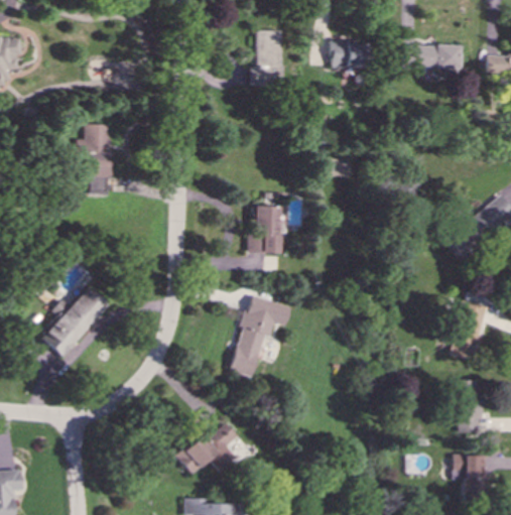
[(281,31),(257,30),(256,67),(251,67),(250,87),(271,87),(271,81),(280,81),(281,31)]
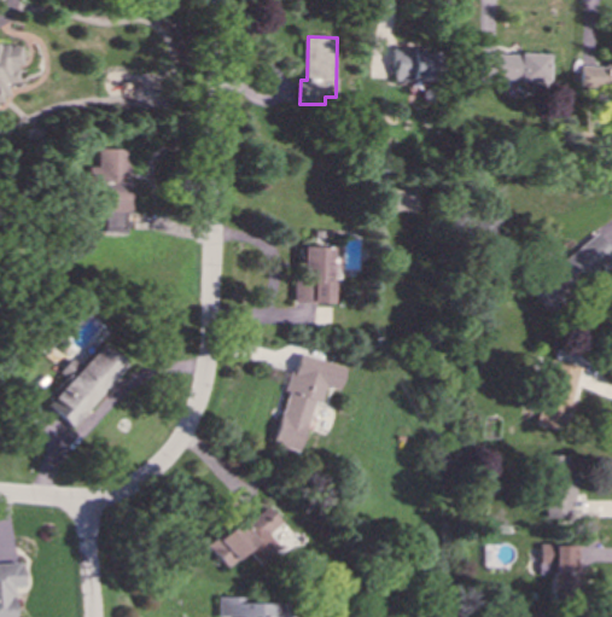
[(22,44),(0,45),(0,100),(9,100),(7,83),(18,82),(17,67),(24,65),(22,44)]
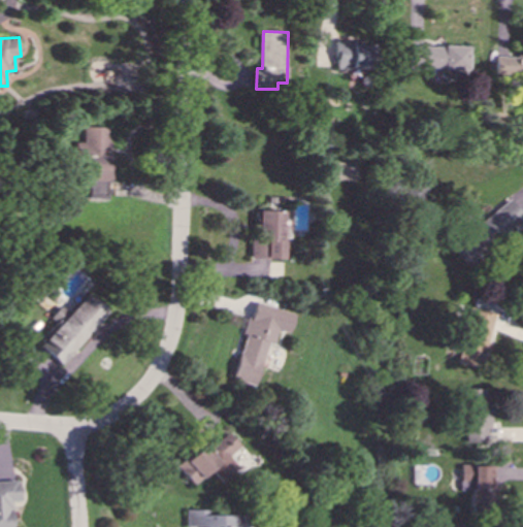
[(337,69),(372,70),(373,43),(337,42),(337,69)]
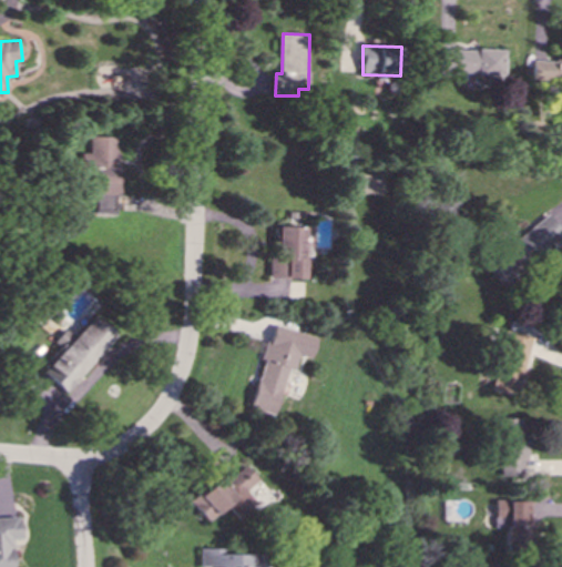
[(507,50),(442,49),(442,74),(507,76),(507,50)]
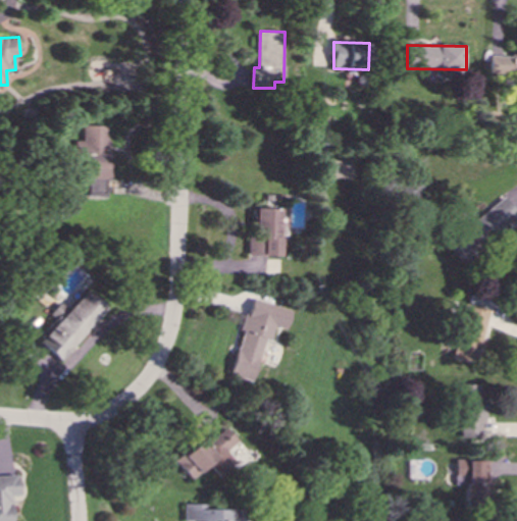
[(516,54),(492,54),(492,75),(516,75),(516,54)]
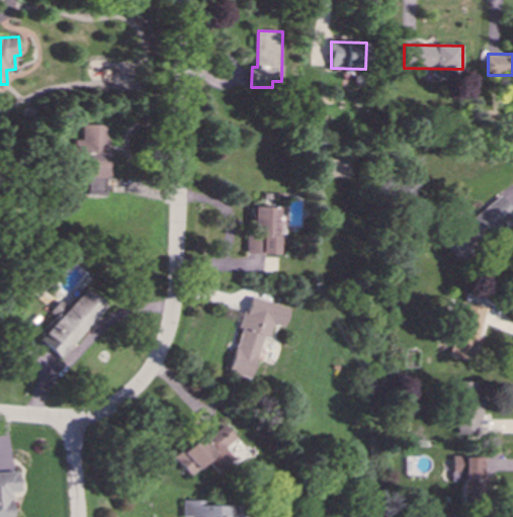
[(111,125),(86,124),(86,140),(78,140),(78,156),(85,156),(85,177),(90,178),(90,195),(110,196),(111,125)]
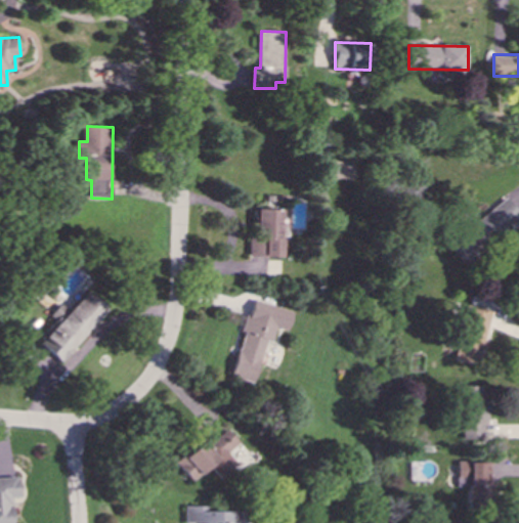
[(465,262),(518,222),(518,211),(509,199),(449,243),(465,262)]
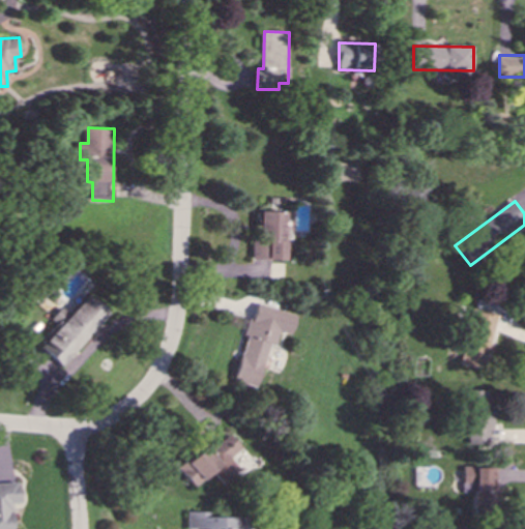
[(258,259),(287,260),(288,212),(259,211),(258,259)]
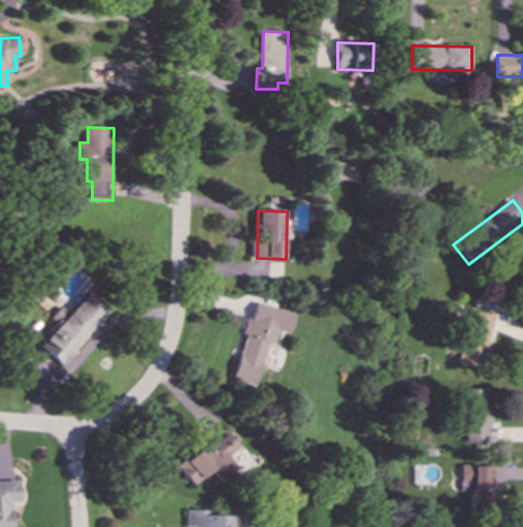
[(64,365),(112,314),(90,293),(71,314),(64,306),(54,318),(62,325),(42,346),(64,365)]
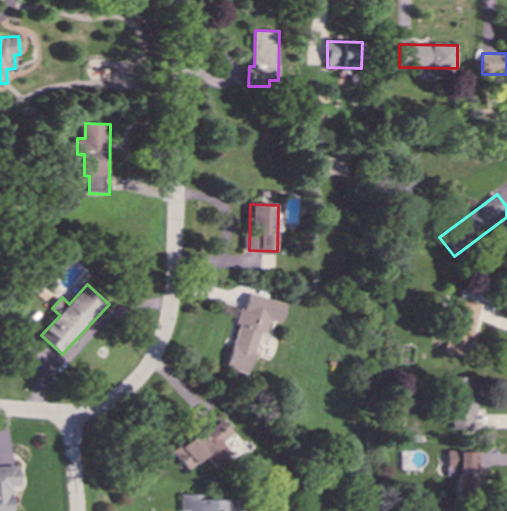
[(288,304),(248,293),(228,369),(250,375),(262,332),(268,333),(272,320),(283,323),(288,304)]
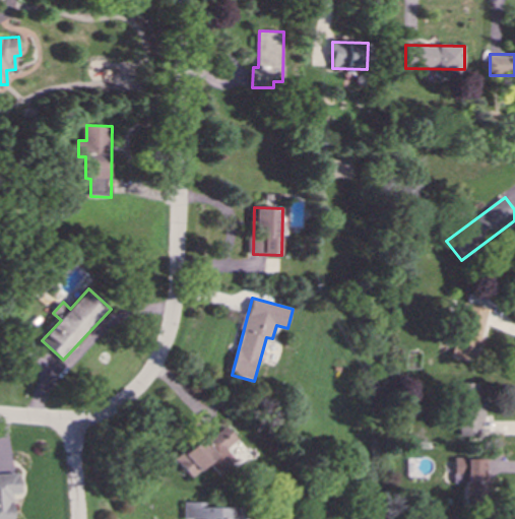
[(489,309),(465,303),(452,357),(475,363),(489,309)]
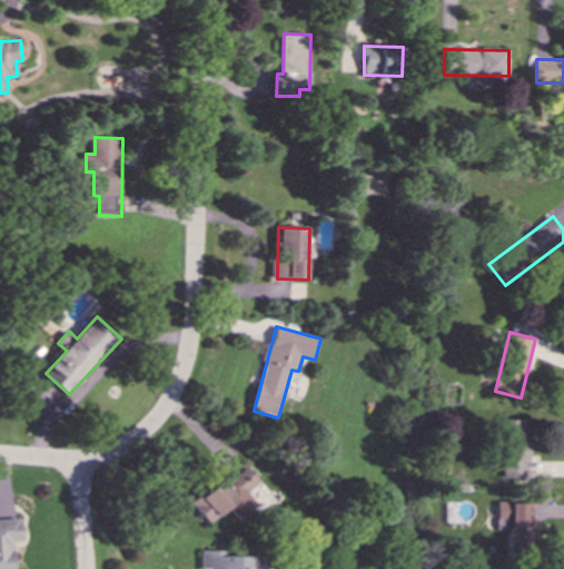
[(528,420),(503,420),(503,480),(528,480),(528,420)]
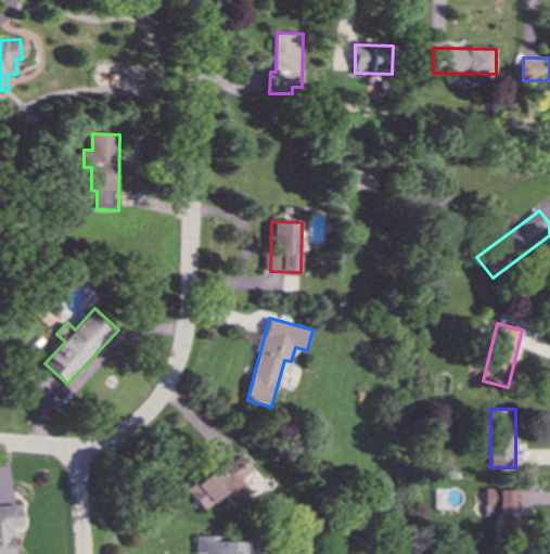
[(225,494),(237,507),(255,492),(244,480),(256,469),(243,454),(221,474),(216,467),(201,480),(200,479),(188,490),(206,511),(225,494)]
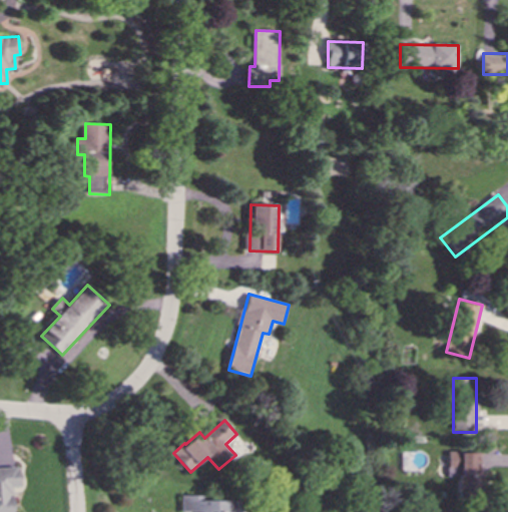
[(458,498),(481,499),(482,453),(449,452),(448,476),(458,477),(458,498)]
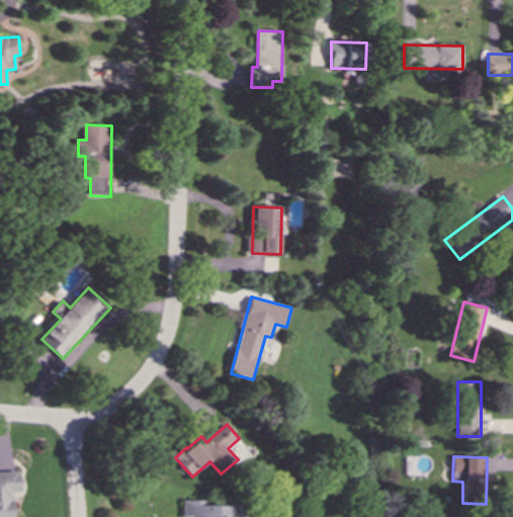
[(22,472),(0,472),(0,516),(15,516),(15,492),(22,492),(22,472)]
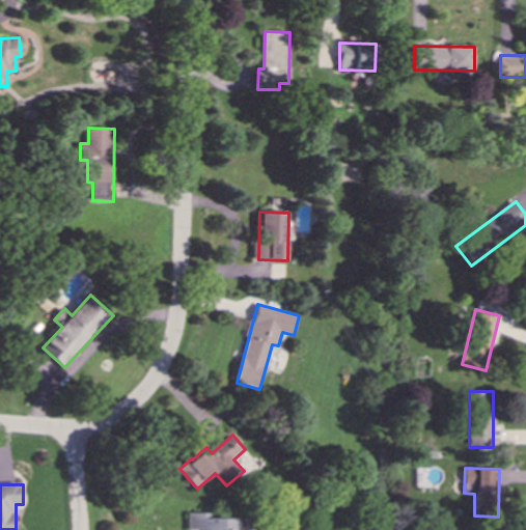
[(250,529),(250,518),(213,519),(213,513),(190,513),(190,529),(250,529)]
